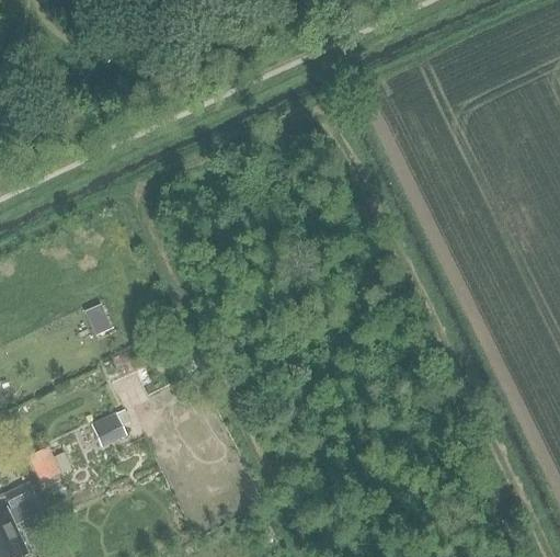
[(124,409),(92,424),(102,445),(127,433),(123,424),(130,421),(124,409)]
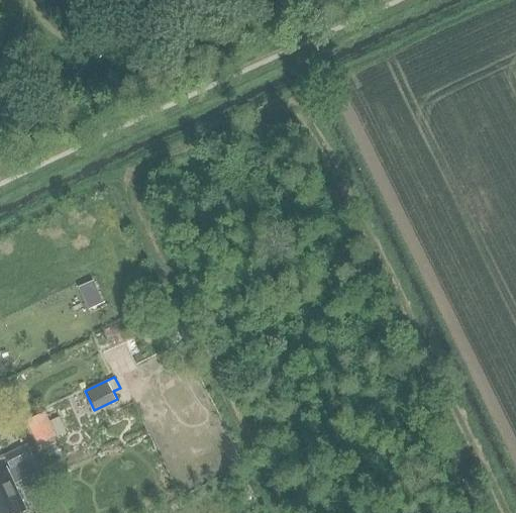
[(45,412),(27,420),(36,438),(54,430),(57,435),(66,430),(59,416),(49,420),(45,412)]
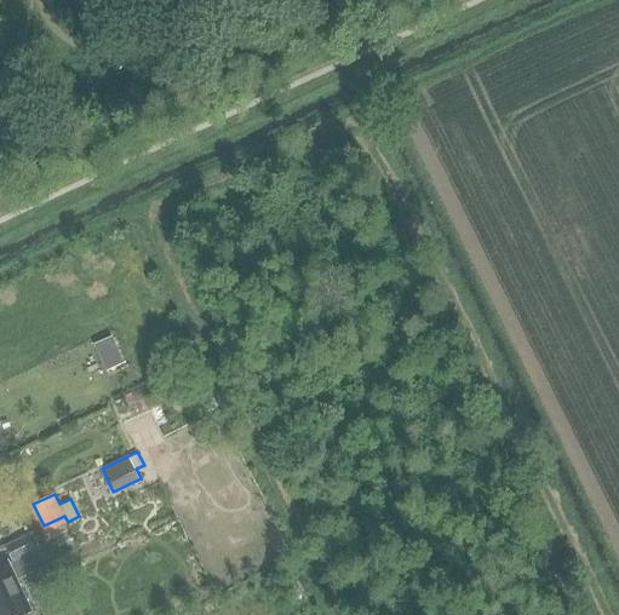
[(33,533),(5,545),(12,561),(40,549),(33,533)]
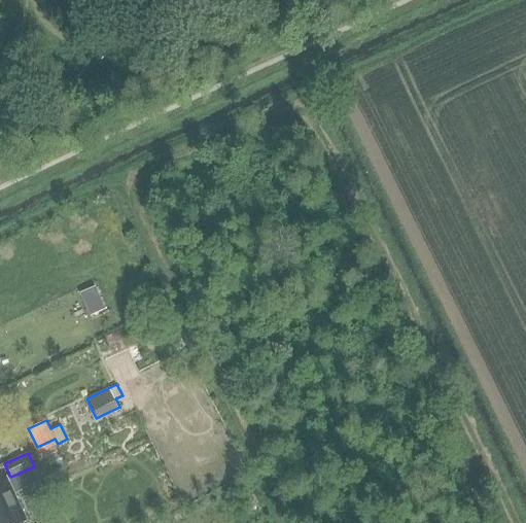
[(0,522),(14,522),(27,518),(6,476),(0,478),(0,522)]
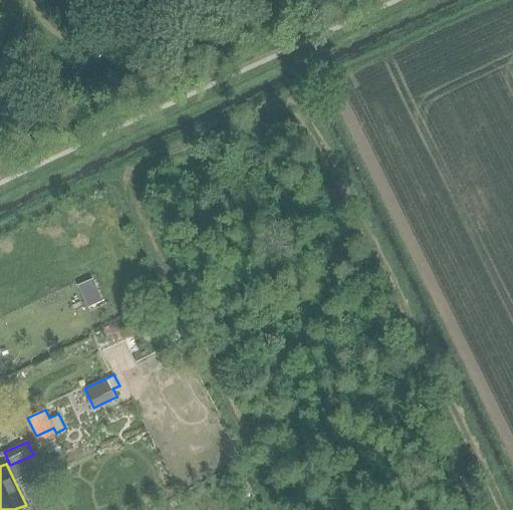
[(244,480),(233,486),(240,500),(251,495),(244,480)]
